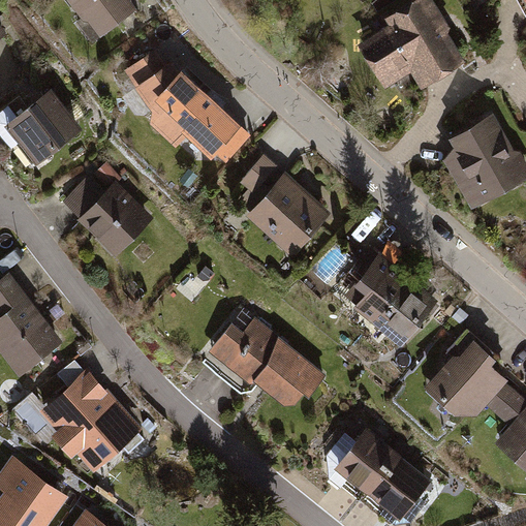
[(63,0),(97,41),(136,9),(128,0),(63,0)]
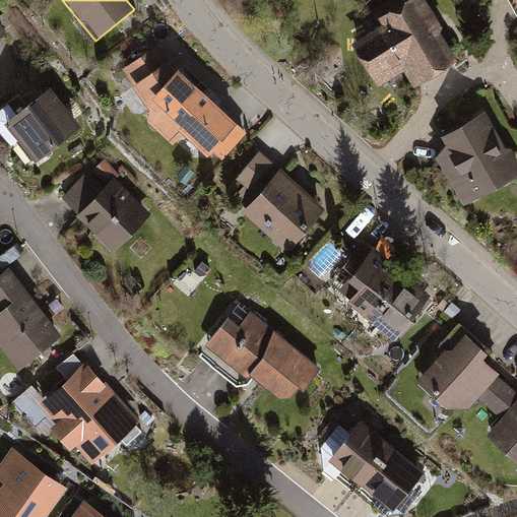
[(416,80),(453,58),(438,33),(444,28),(426,0),(412,0),(386,16),(390,23),(358,43),(381,81),(407,65),(416,80)]
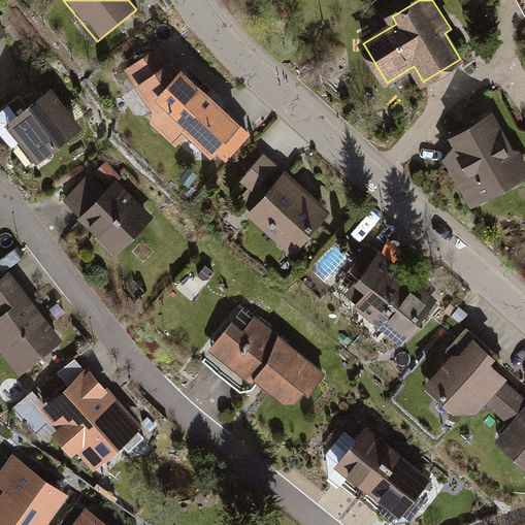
[(186,81),(171,61),(166,65),(155,50),(125,73),(136,88),(134,89),(151,111),(151,127),(175,152),(216,107),(186,81)]
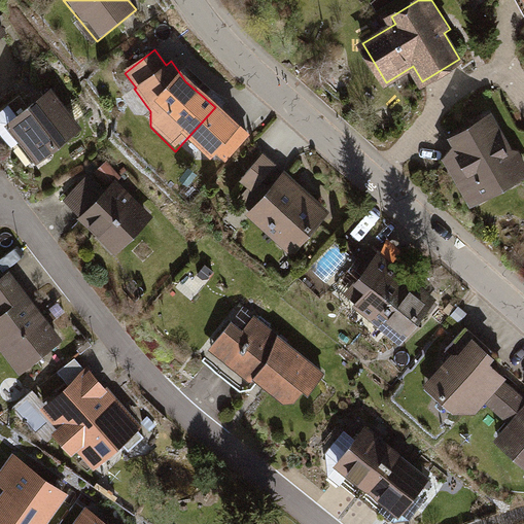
[(35,166),(83,129),(51,88),(16,114),(9,104),(0,111),(0,134),(10,148),(18,143),(35,166)]
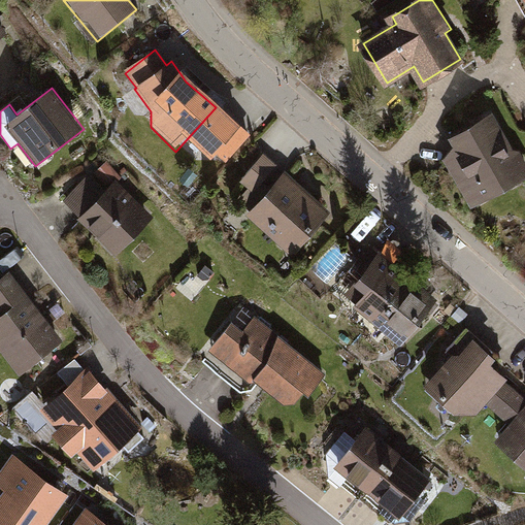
[(515,151),(494,115),(454,137),(460,148),(448,155),(477,204),(524,175),(524,156),(520,149),(515,151)]
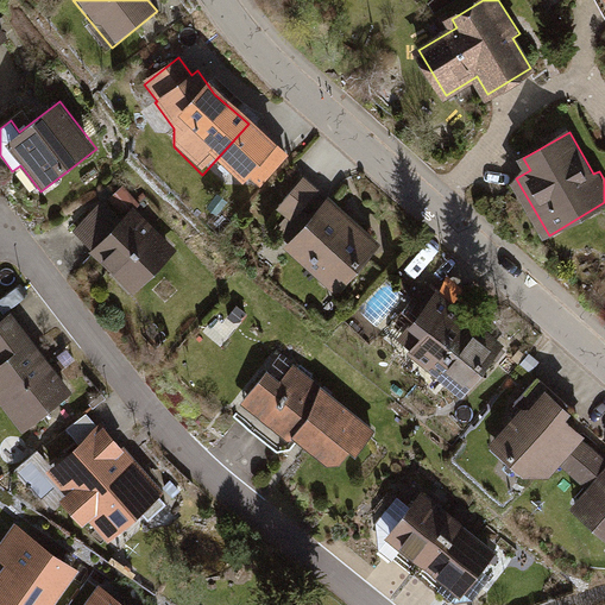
[(317,190),(304,177),(276,209),(290,221),(317,190)]
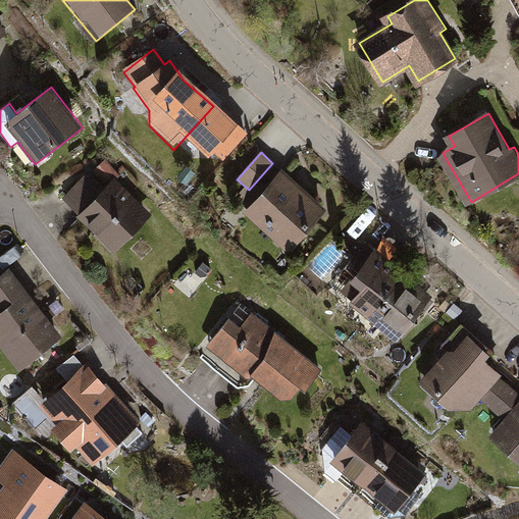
[(114,254),(153,214),(115,177),(120,172),(106,159),(92,173),(88,170),(61,198),(79,215),(76,217),(114,254)]
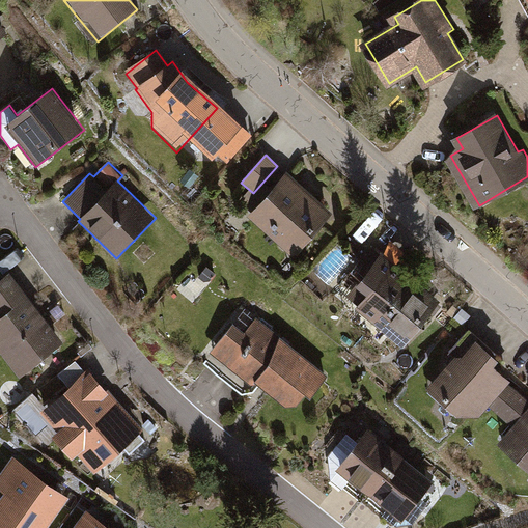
[(287,173),(247,218),(292,257),(331,214),(287,173)]
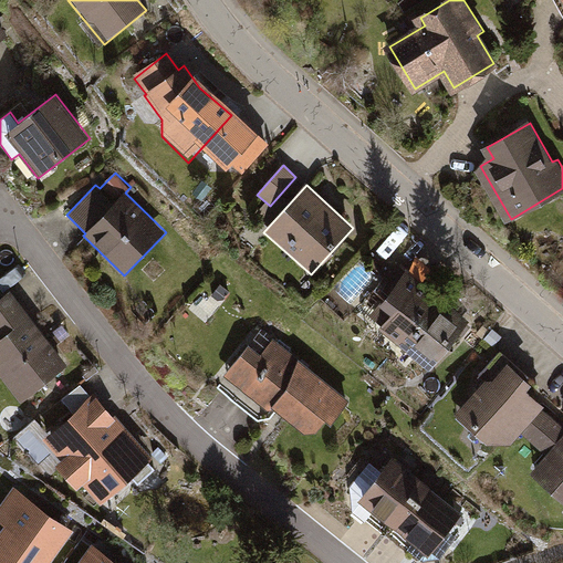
[(350,303),(376,272),(362,259),(334,290),(350,303)]
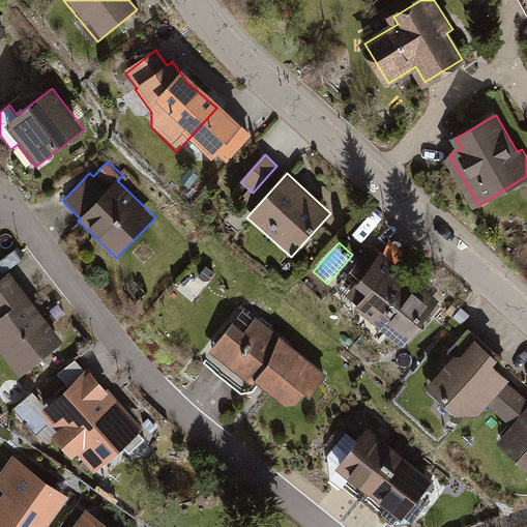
[(438,297),(372,244),(349,272),(359,280),(344,299),(401,344),(438,297)]
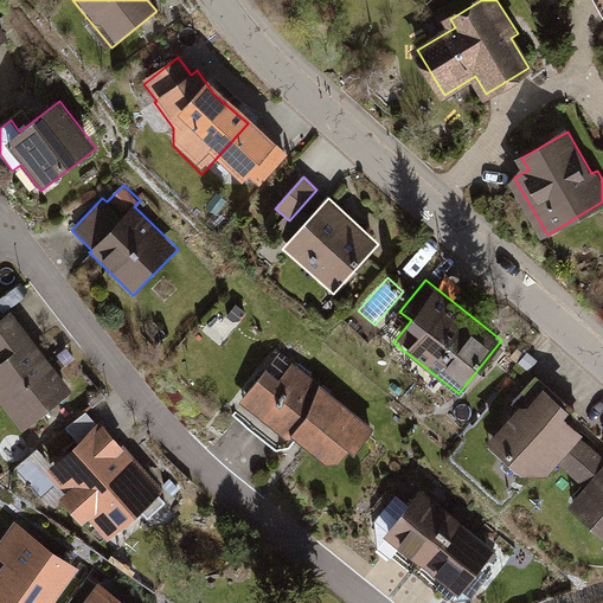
[(71,391),(8,315),(0,321),(0,410),(19,434),(71,391)]
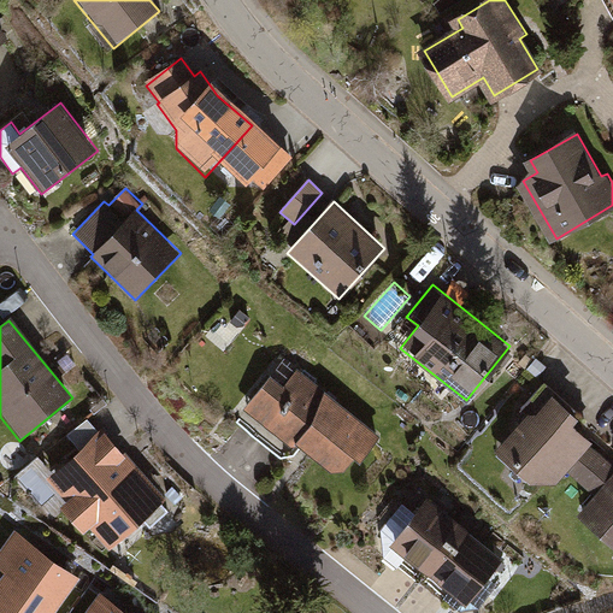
[(335,485),(377,437),(299,369),(283,387),(270,376),(243,405),(335,485)]
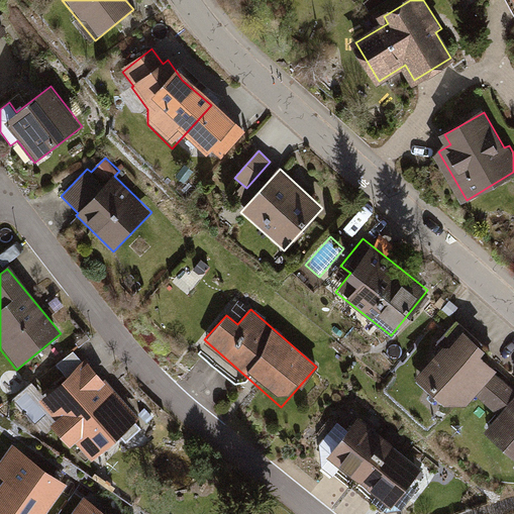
[(439,350),(412,381),(427,394),(455,419),(476,397),(496,374),(482,361),(491,351),(458,322),(436,346),(439,350)]
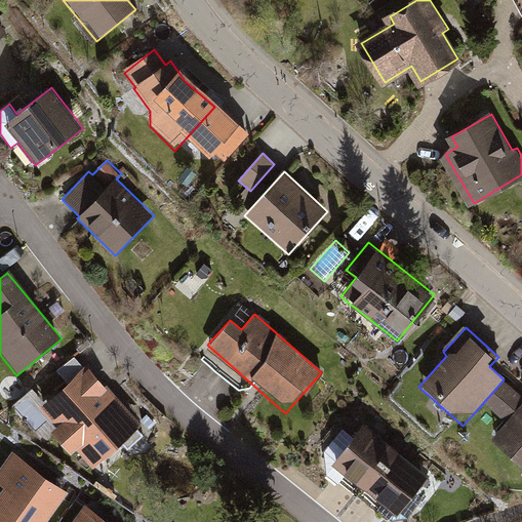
[(143,425),(89,367),(38,413),(53,430),(48,434),(70,457),(75,453),(91,472),(143,425)]
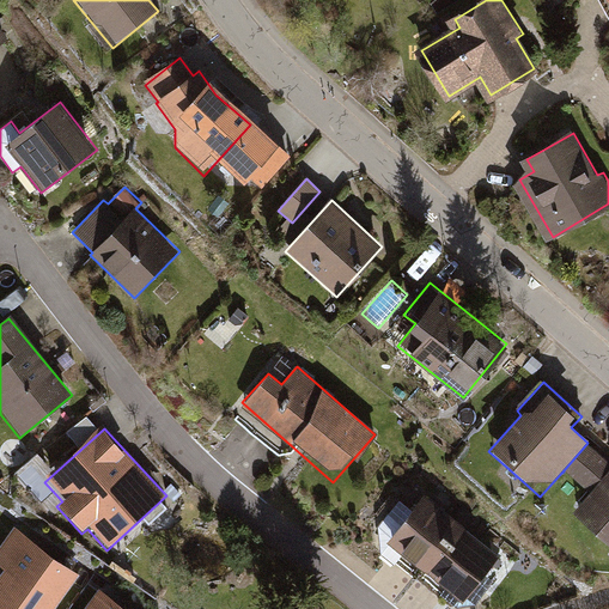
[(608,461),(588,443),(564,470),(591,494),(573,515),(608,546),(608,461)]
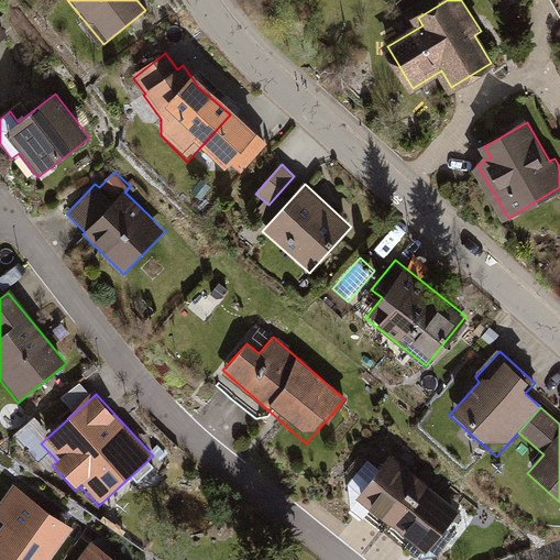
[(465,502),(394,449),(359,496),(429,549),(465,502)]
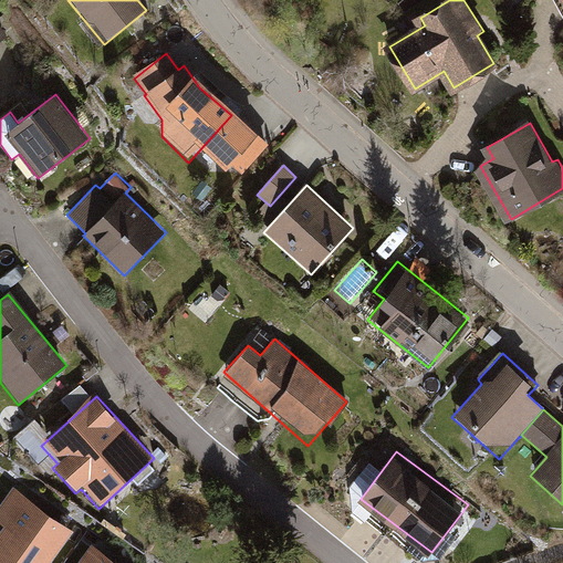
[(0,562),(49,562),(71,532),(12,491),(0,508),(0,528),(1,530),(0,531),(0,562)]
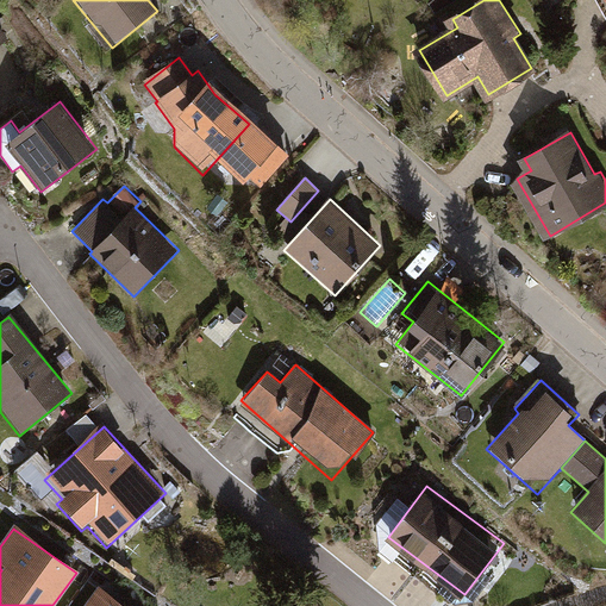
[(123,605),(97,587),(83,605),(123,605)]
